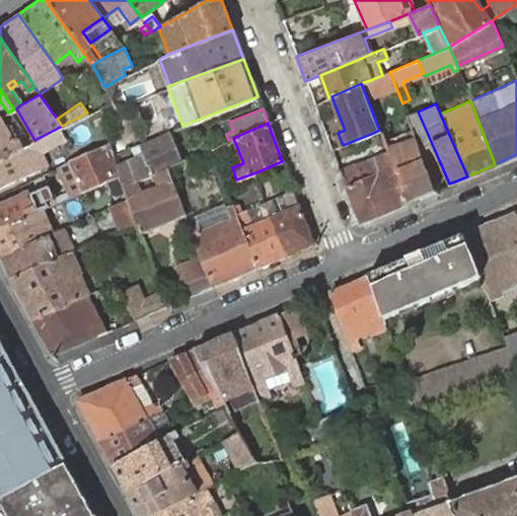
[(0,159),(22,147),(17,139),(10,142),(0,124),(0,159)]
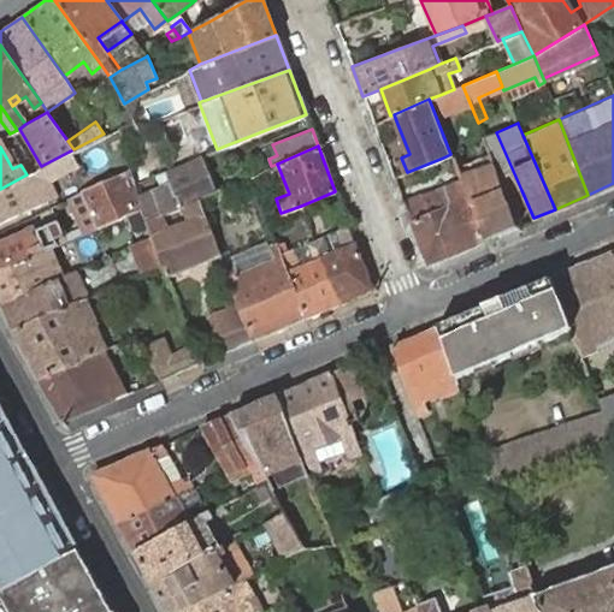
[(494,166),(490,153),(472,159),(470,150),(452,156),(456,170),(459,177),(494,166)]
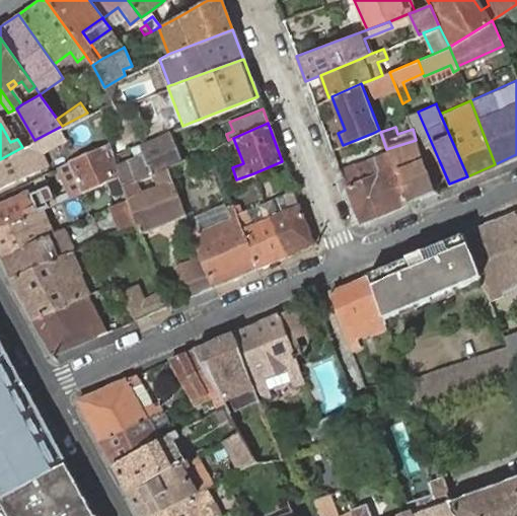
[(22,147),(0,159),(0,186),(40,167),(32,153),(63,139),(58,128),(34,140),(22,147)]
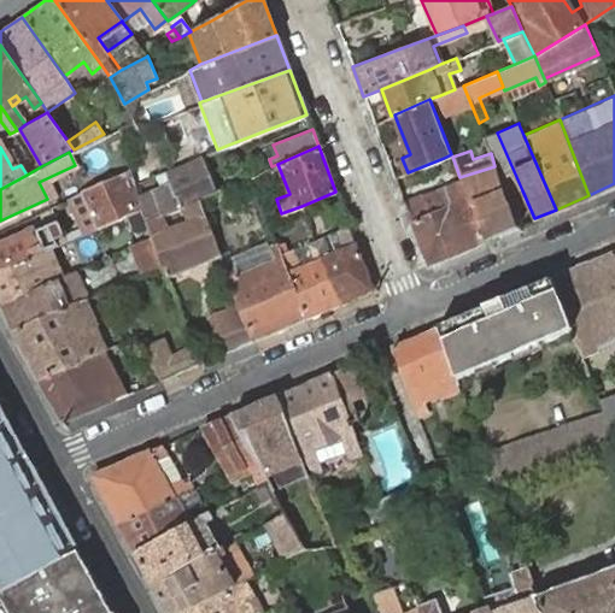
[(216,190),(201,155),(191,160),(192,161),(169,170),(168,169),(157,174),(162,187),(136,196),(140,206),(145,220),(160,214),(181,206),(198,199),(216,190)]
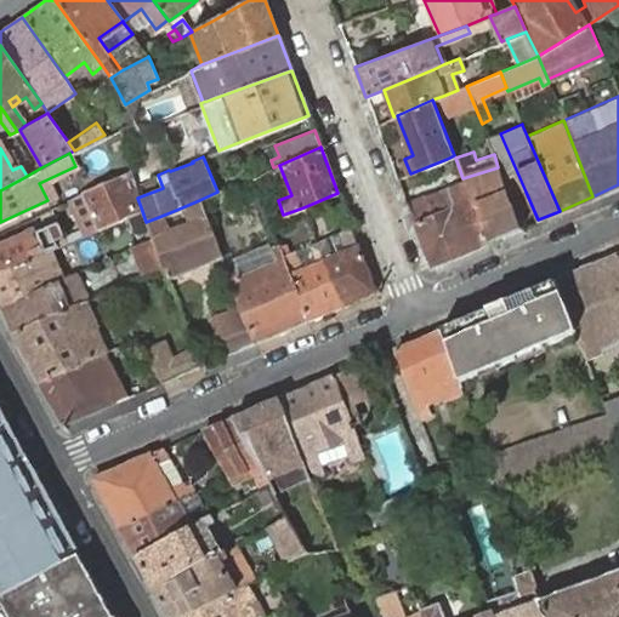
[(141,166),(131,169),(135,184),(146,180),(141,166)]
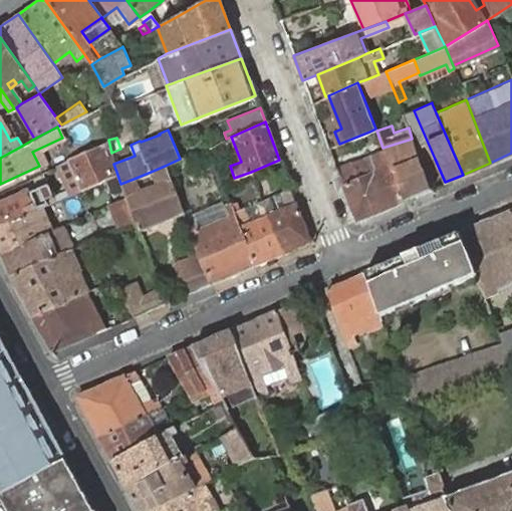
[(404,200),(430,189),(422,165),(412,139),(382,148),(384,149),(404,200)]
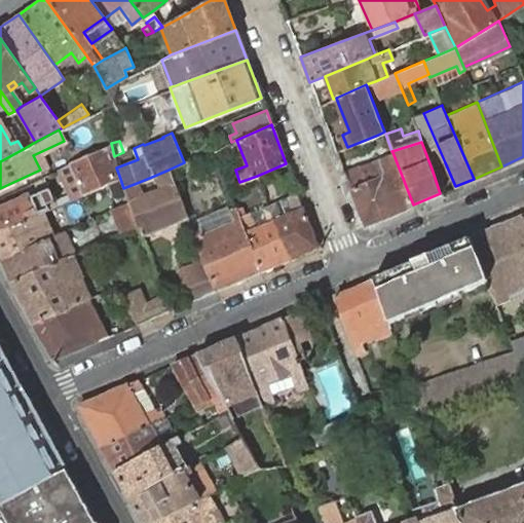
[(114,156),(111,143),(70,162),(80,187),(83,193),(119,176),(116,167),(114,156)]
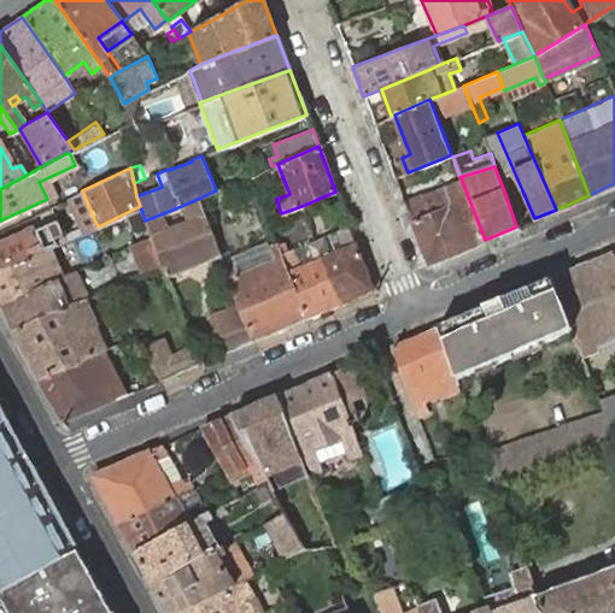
[(427,265),(485,240),(461,178),(452,182),(403,200),(427,265)]
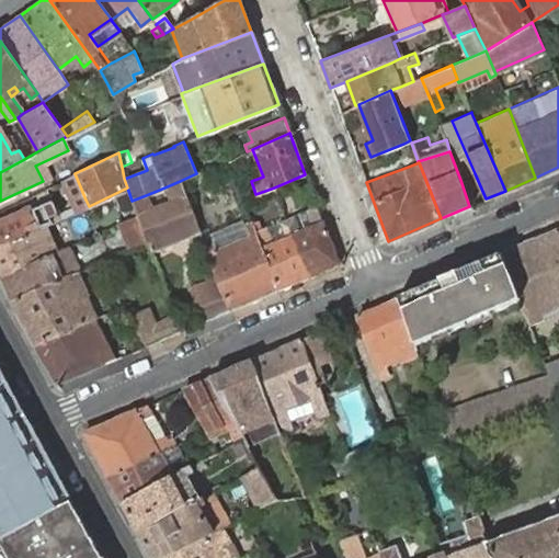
[(61,180),(76,212),(89,206),(86,200),(75,173),(61,180)]
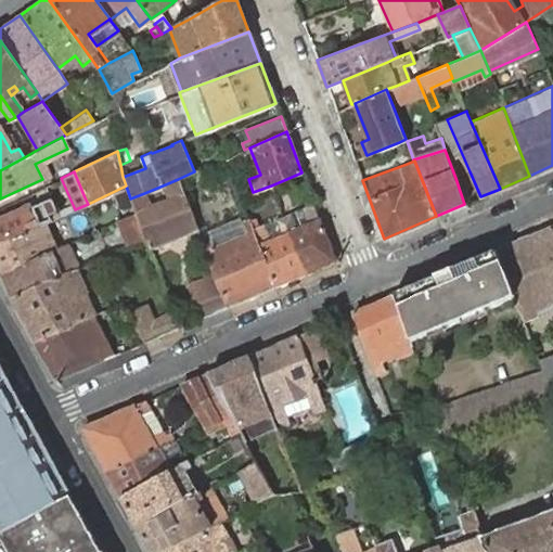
[(464,204),(480,196),(470,171),(455,178),(464,204)]
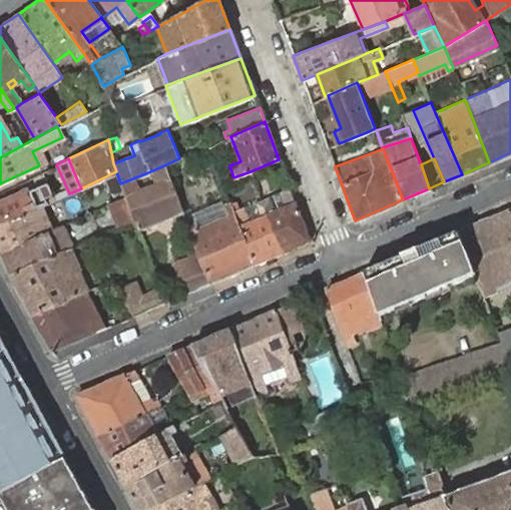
[(182,211),(164,165),(150,171),(155,182),(137,189),(133,178),(120,183),(124,193),(133,217),(138,229),(175,214),(182,211)]
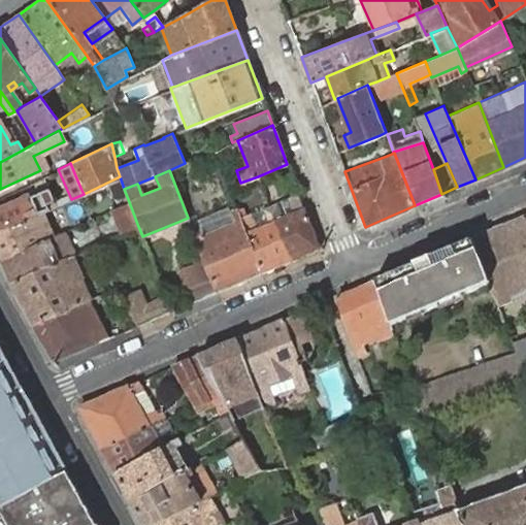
[(289,259),(318,247),(297,192),(287,197),(292,211),(283,216),(276,201),(268,205),(289,259)]
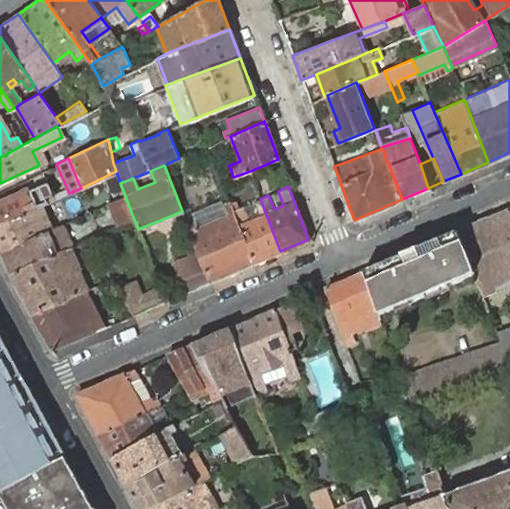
[(0,223),(41,205),(37,195),(31,198),(27,188),(0,200),(0,223)]
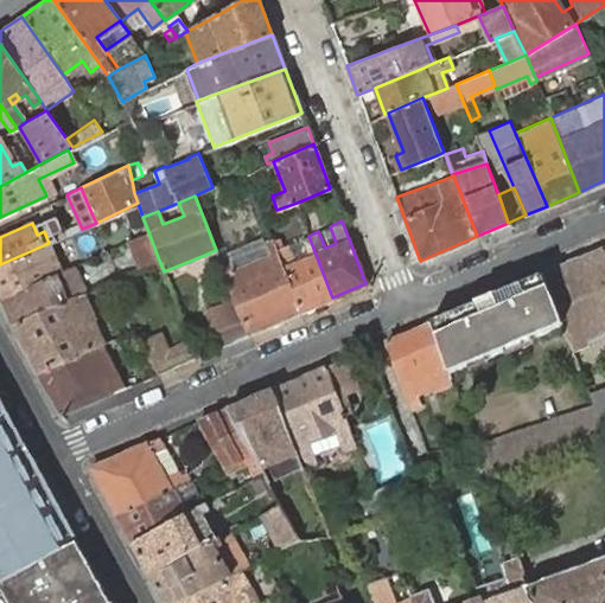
[(330,226),(318,231),(325,248),(336,243),(330,226)]
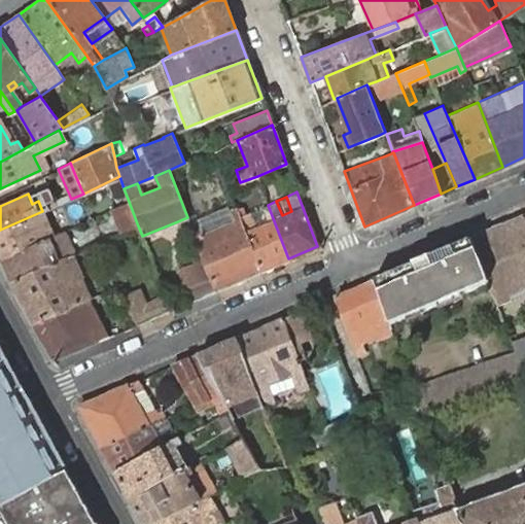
[(137,223),(128,199),(113,206),(124,231),(137,223)]
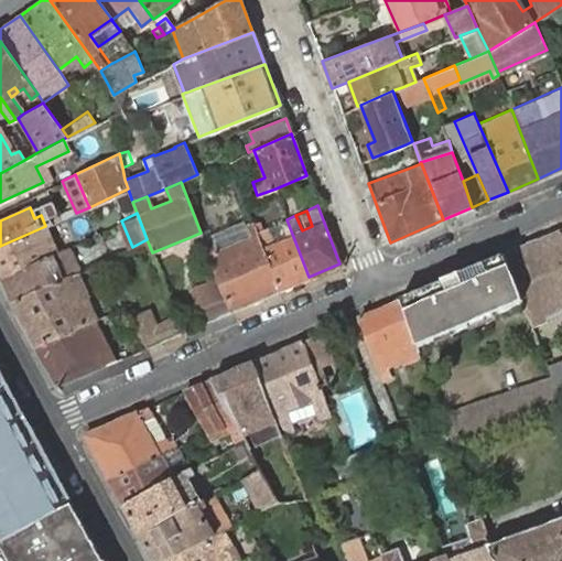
[(309,277),(287,219),(279,223),(285,237),(273,243),(268,227),(256,232),(279,290),(309,277)]
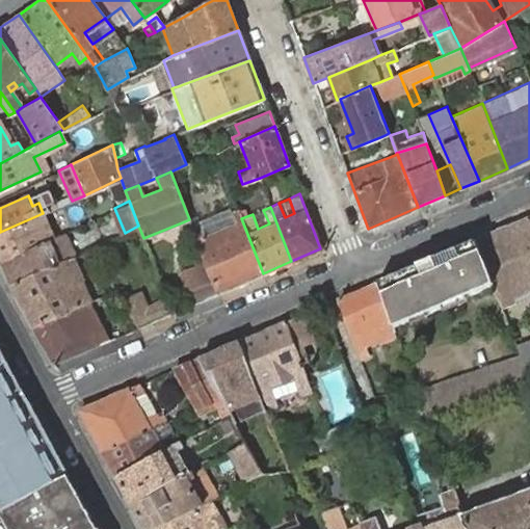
[(241,218),(238,210),(230,213),(235,227),(205,237),(201,225),(192,228),(205,262),(216,293),(263,273),(241,218)]
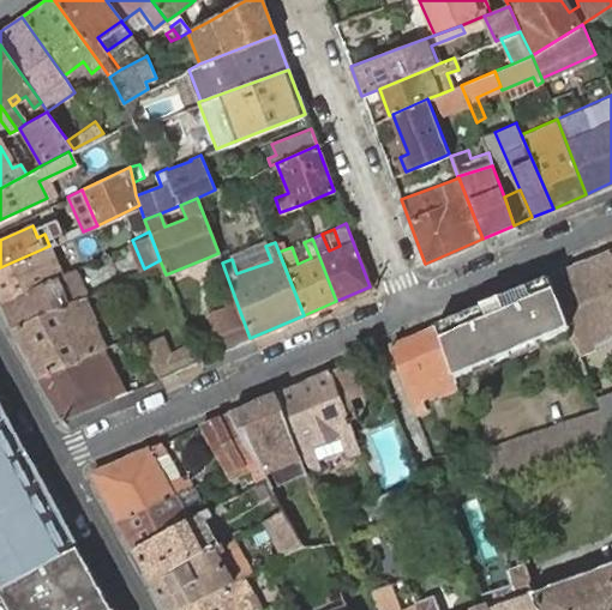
[(304,242),(292,247),(298,264),(311,258),(304,242)]
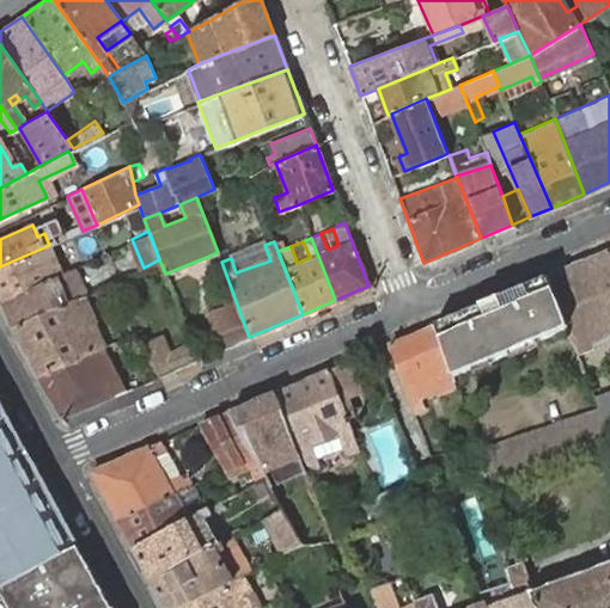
[(0,301),(62,271),(50,245),(49,245),(0,266),(0,301)]
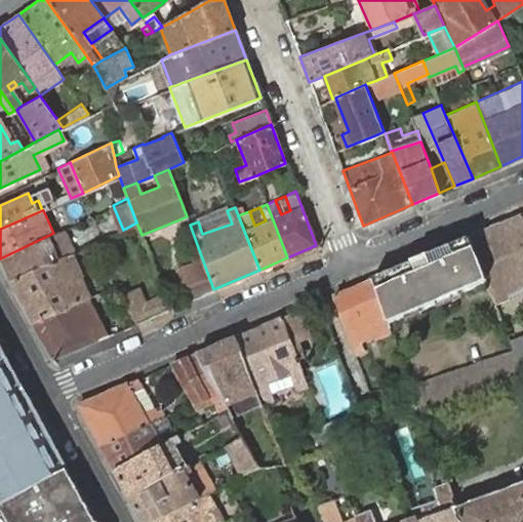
[(232,224),(227,210),(198,222),(202,234),(232,224)]
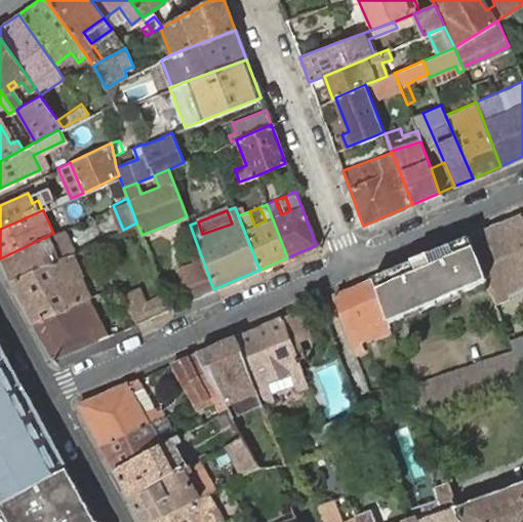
[(522,216),(521,211),(468,235),(485,279),(494,302),(522,290),(522,216)]
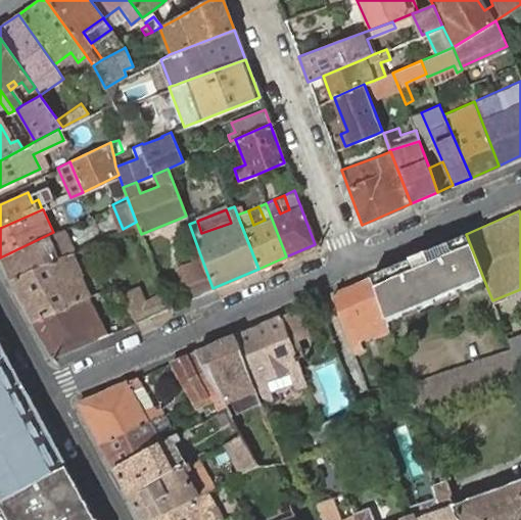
[(0,262),(10,280),(67,253),(59,238),(66,235),(63,228),(53,232),(0,257),(0,262)]
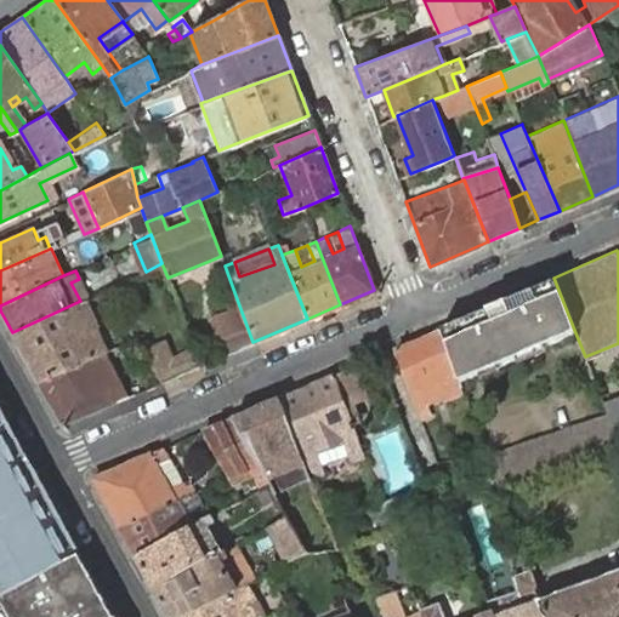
[(450,321),(438,326),(460,380),(470,375),(574,330),(554,278),(450,321)]
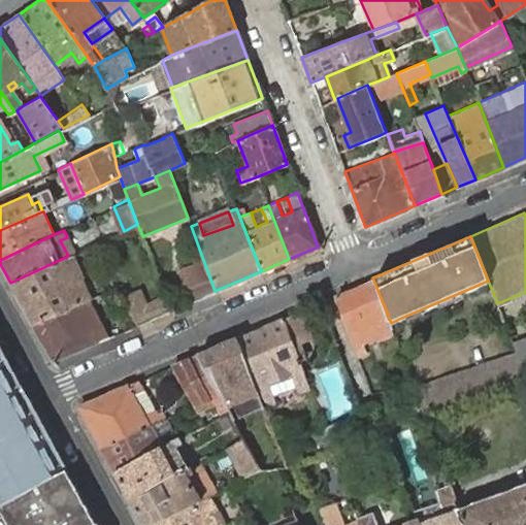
[(68,256),(68,258),(75,255),(67,237),(60,240),(68,256)]
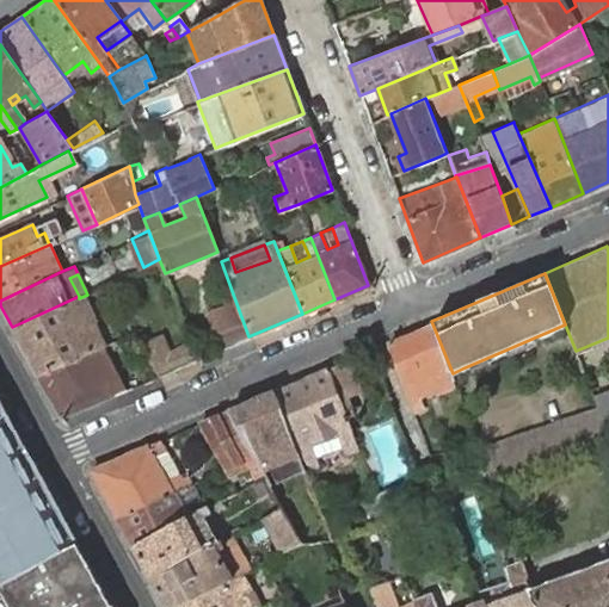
[(37,375),(102,346),(79,298),(79,296),(12,327),(37,375)]
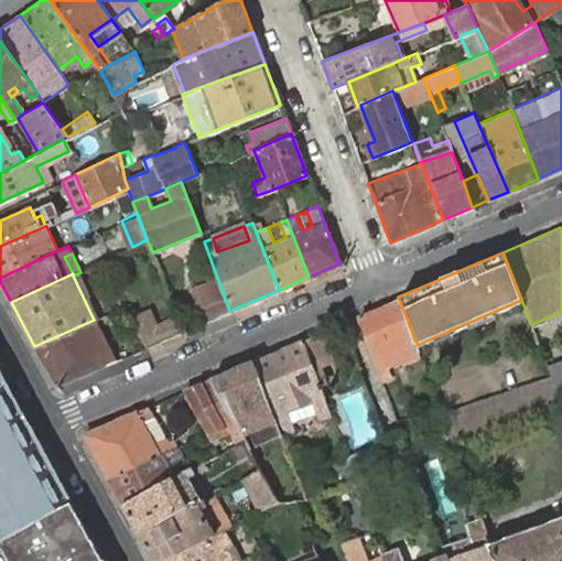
[(215,317),(229,311),(217,278),(191,290),(202,322),(215,317)]
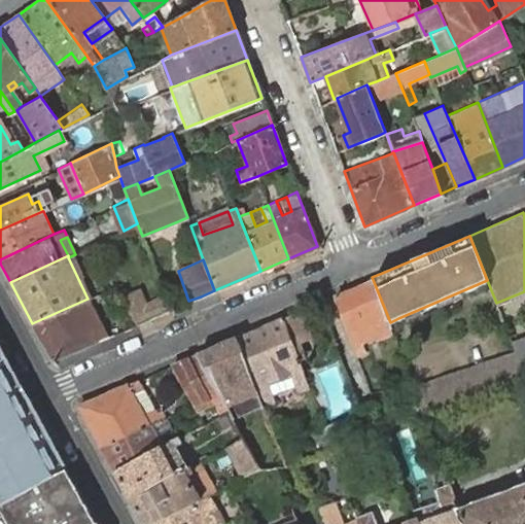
[(372,277),(334,294),(354,350),(363,347),(359,339),(391,327),(390,322),(372,277)]
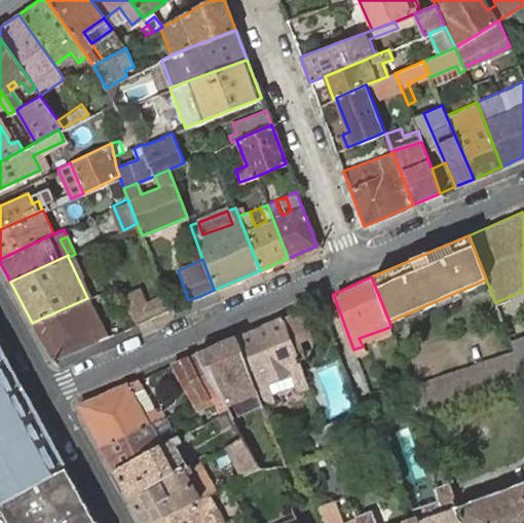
[(139,286),(121,295),(123,298),(135,323),(171,308),(164,294),(164,293),(145,301),(139,286)]
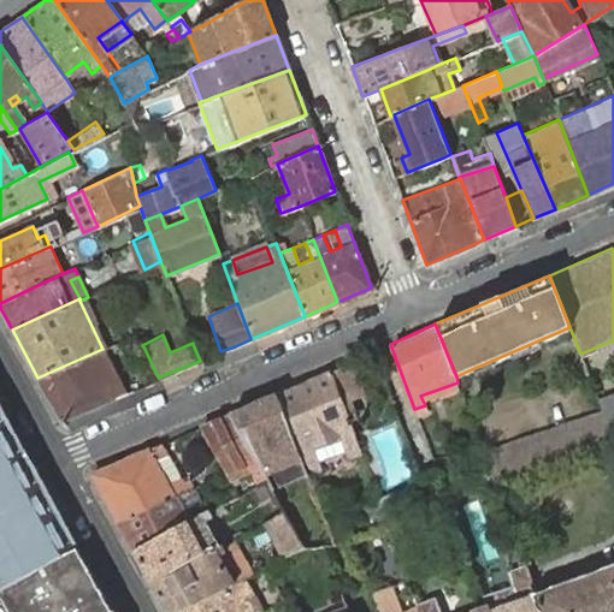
[(124,393),(102,349),(37,378),(62,420),(124,393)]
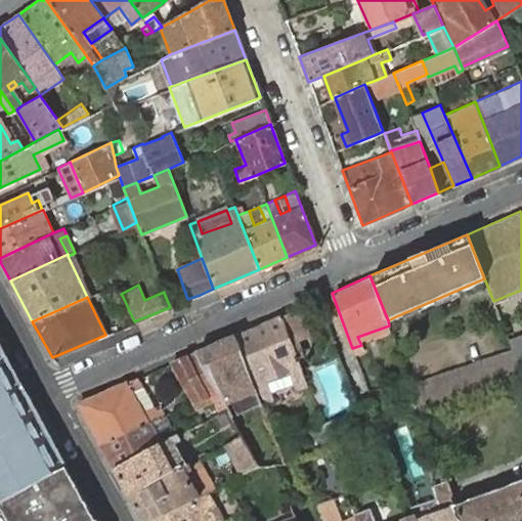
[(299,306),(281,313),(293,345),(310,339),(299,306)]
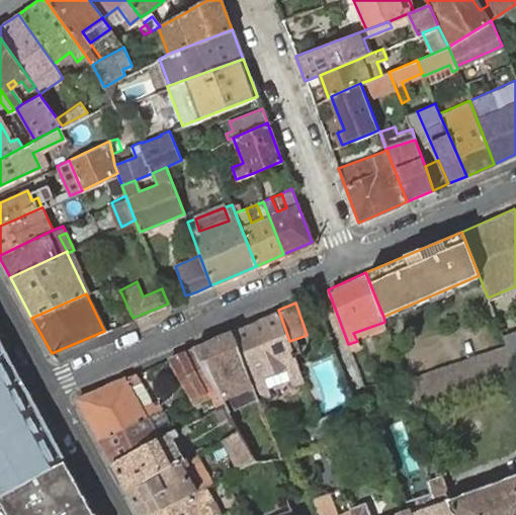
[(278,310),(232,330),(252,382),(257,395),(258,397),(269,393),(267,388),(289,378),(290,382),(303,378),(289,341),(278,310)]
